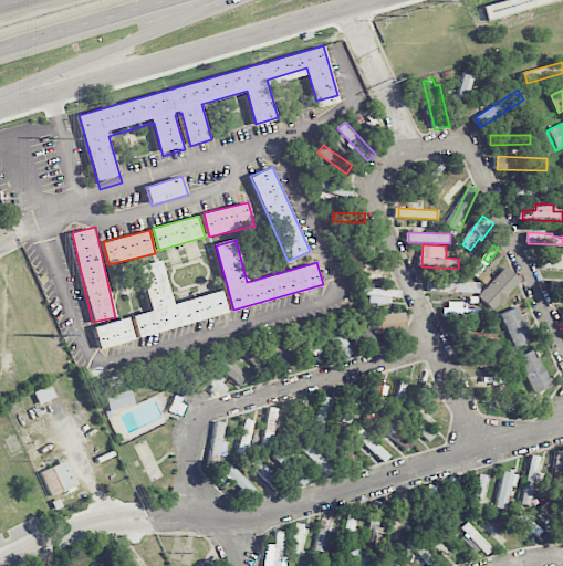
[(562,254),(562,259),(544,259),(544,269),(562,269),(562,254)]
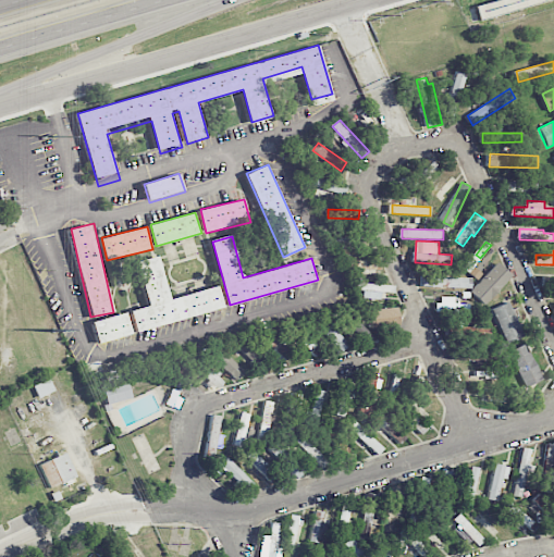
[(225,309),(220,286),(171,297),(161,255),(139,260),(149,306),(132,310),(136,329),(225,309)]
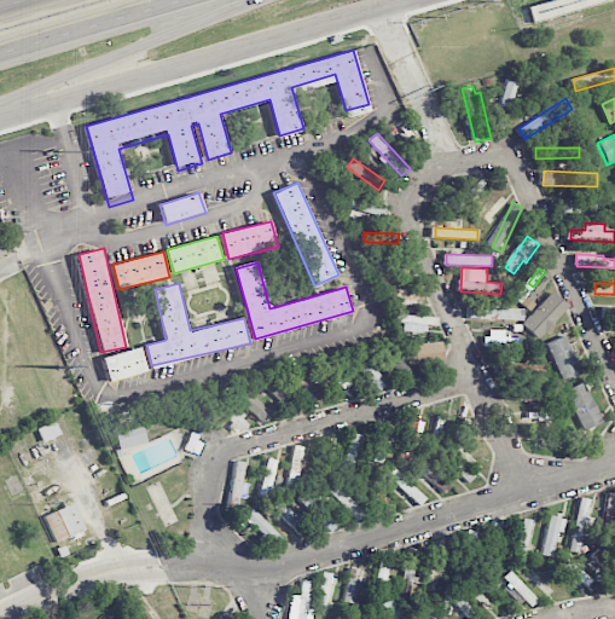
[(387,296),(424,298),(425,289),(387,288),(387,296)]
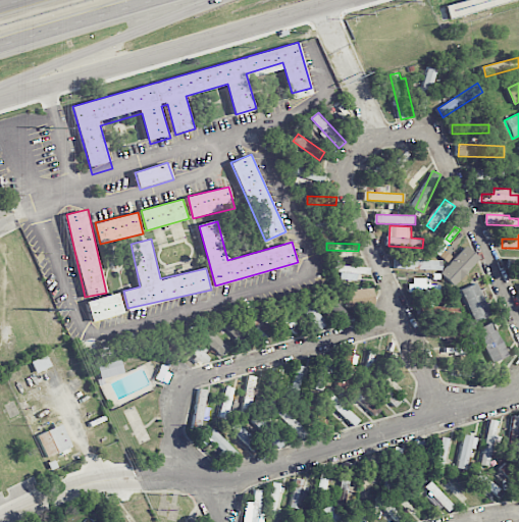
[(444,260),(398,259),(398,269),(444,270),(444,260)]
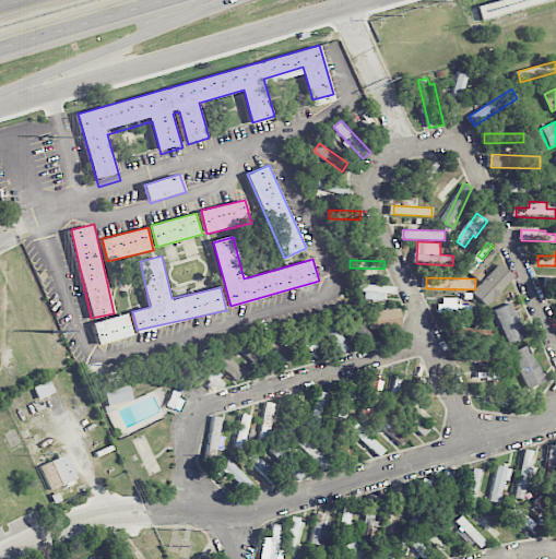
[(398,295),(399,286),(361,283),(358,297),(385,300),(386,294),(398,295)]
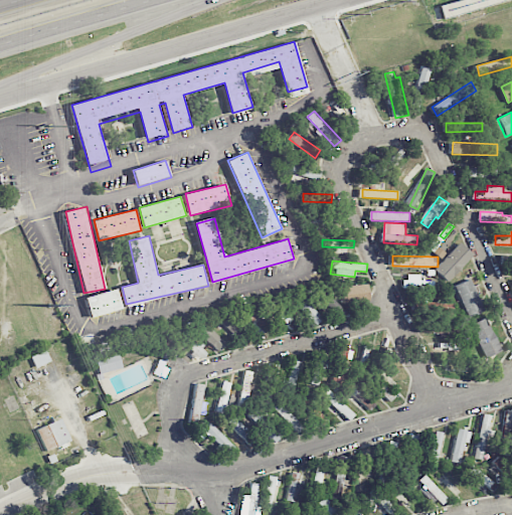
[(422,275),(406,275),(406,289),(436,289),(437,281),(422,281),(422,275)]
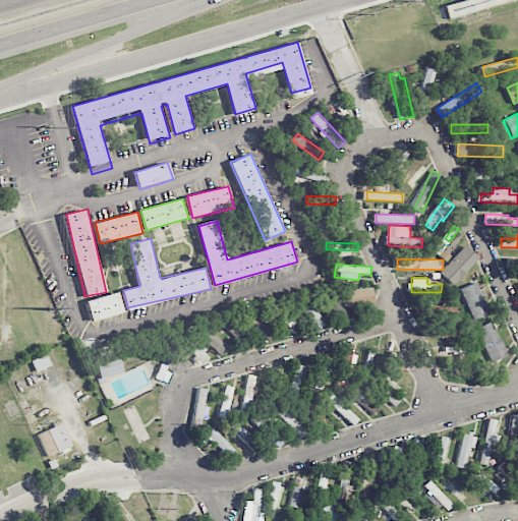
[(473,322),(490,316),(480,282),(463,287),(473,322)]
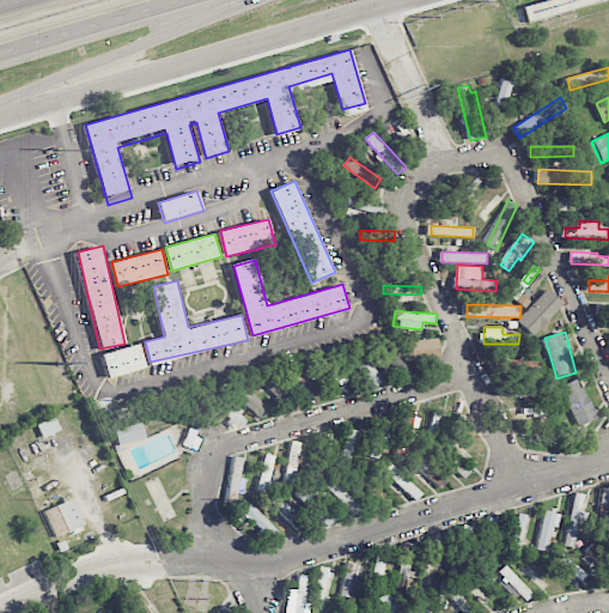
[(442,358),(440,339),(410,340),(410,359),(442,358)]
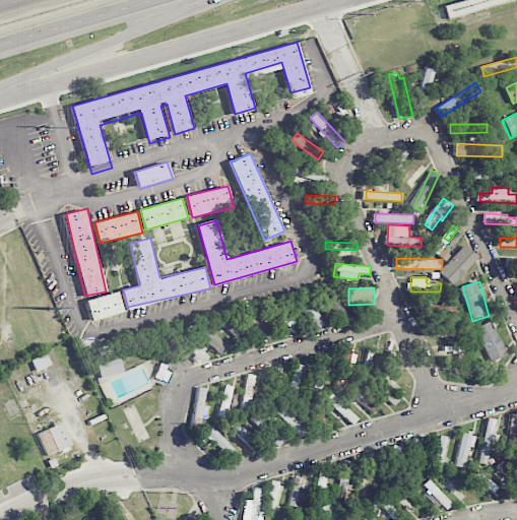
[(93,320),(125,310),(119,290),(86,301),(93,320)]
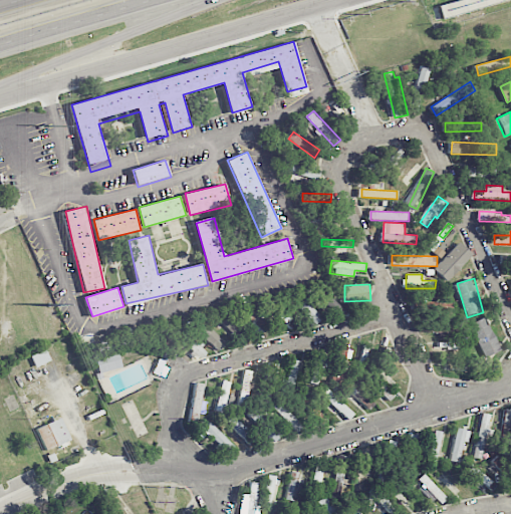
[(318,294),(340,317),(346,311),(324,288),(318,294)]
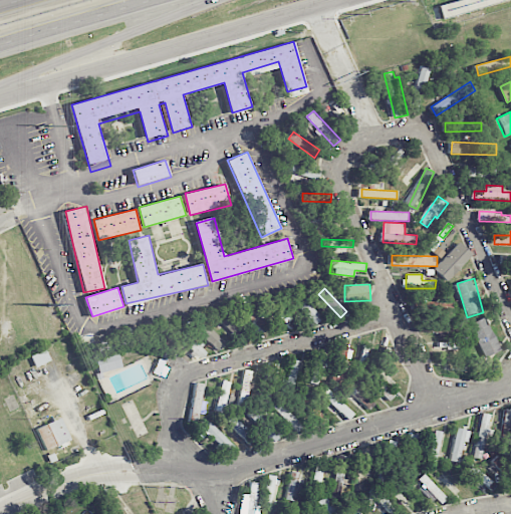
[(318,324),(324,317),(298,293),(291,300),(318,324)]
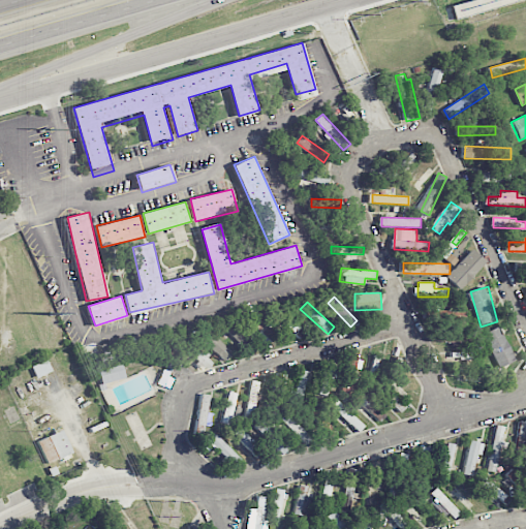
[(305,330),(283,309),(277,315),(300,335),(305,330)]
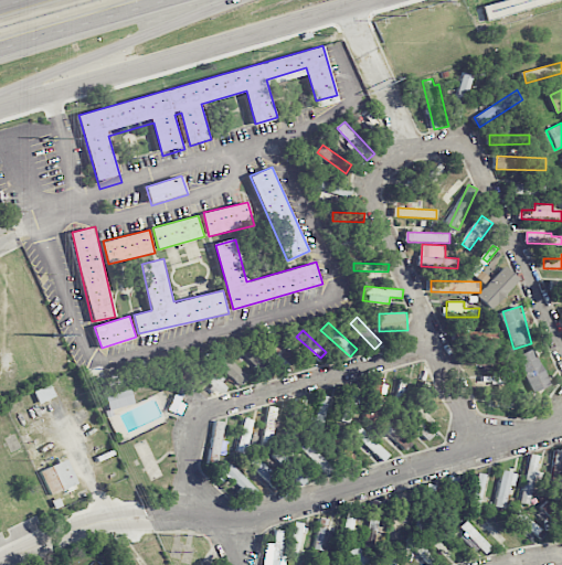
[(288,365),(297,356),(273,336),(265,343),(288,365)]
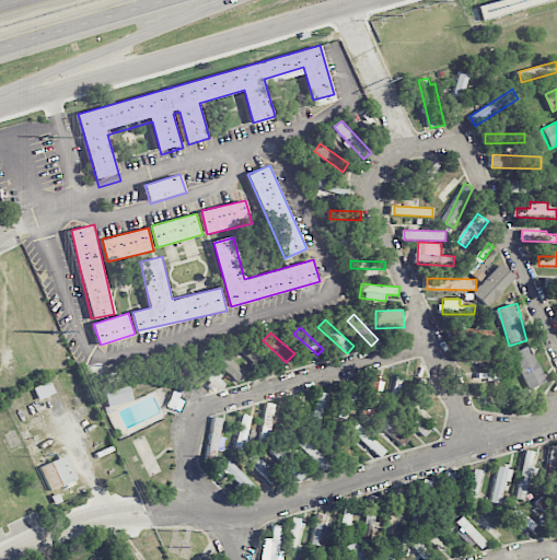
[(477,351),(476,362),(499,364),(501,345),(491,343),(490,352),(477,351)]
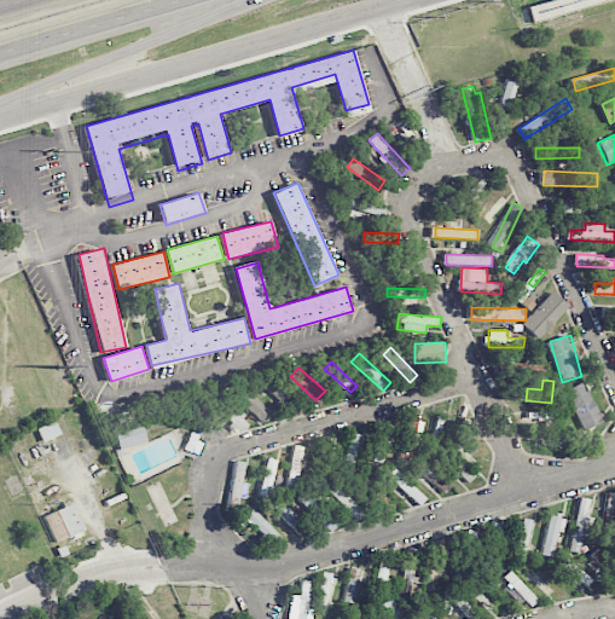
[(271,389),(283,399),(289,391),(277,381),(271,389)]
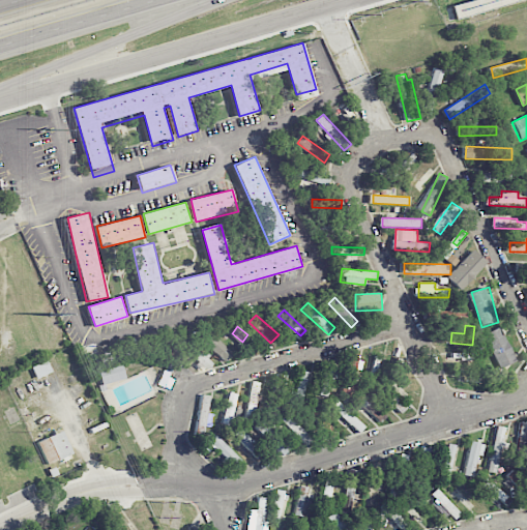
[(517,361),(503,327),(486,333),(500,369),(517,361)]
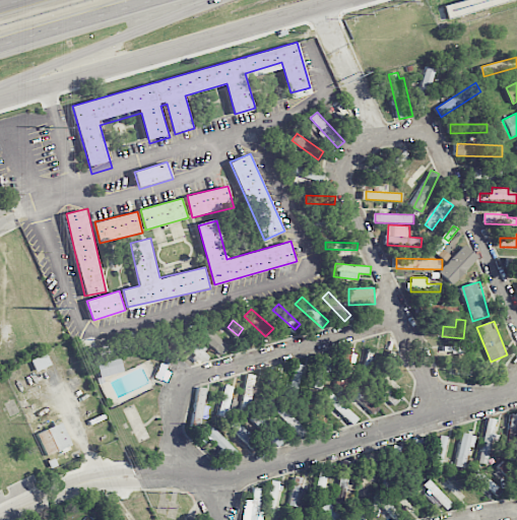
[(231,346),(206,323),(198,331),(222,355),(231,346)]
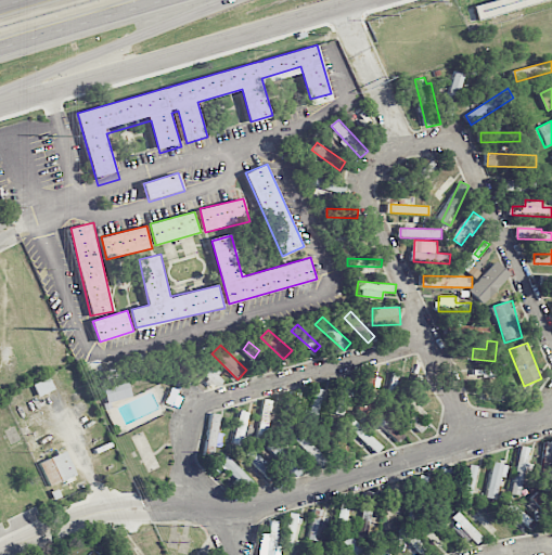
[(253,357),(259,370),(269,365),(262,352),(253,357)]
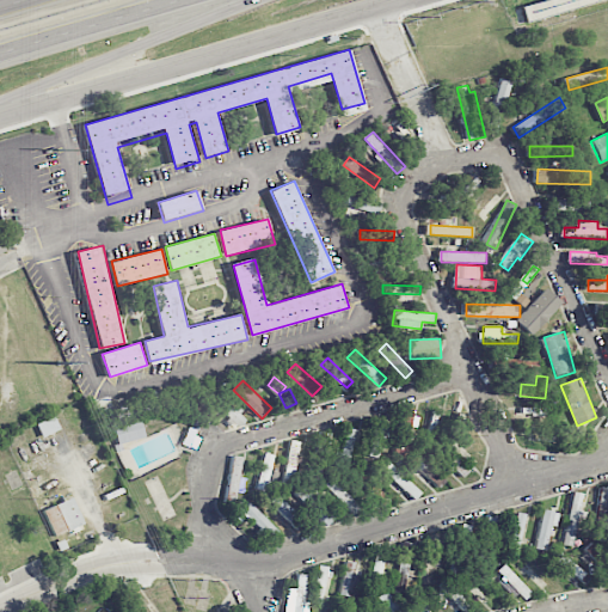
[(215,404),(240,428),(249,420),(222,396),(215,404)]
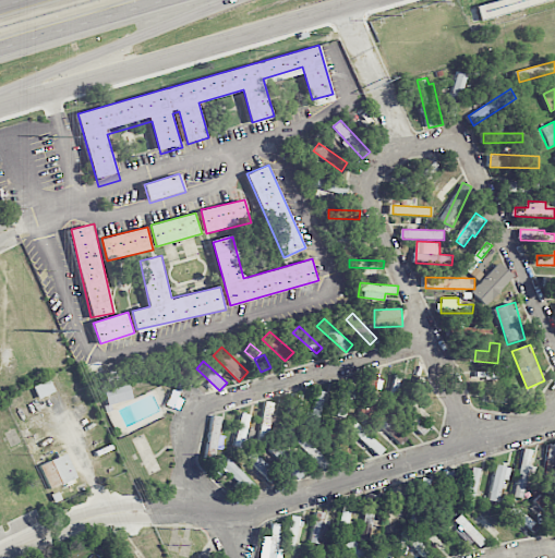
[(382,374),(372,372),(362,413),(371,415),(382,374)]
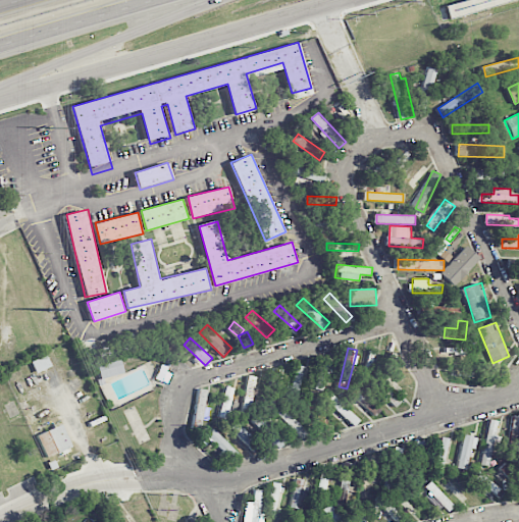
[(53,367),(49,355),(34,361),(38,372),(53,367)]
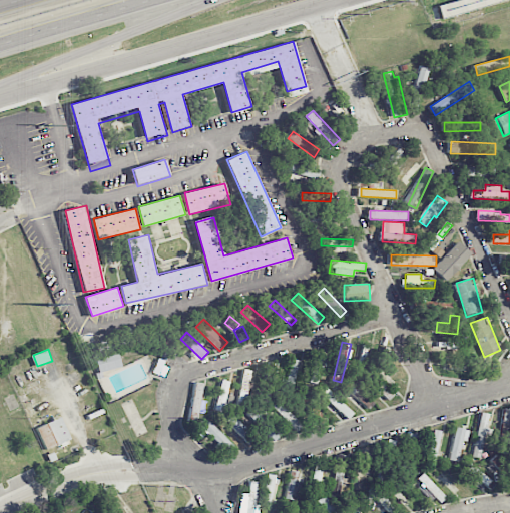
[(97,356),(100,372),(123,368),(120,352),(97,356)]
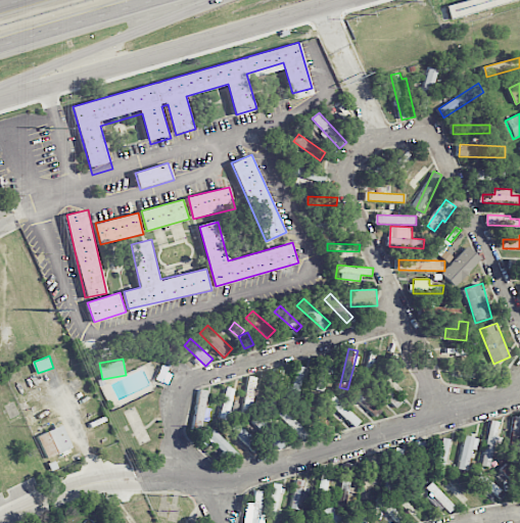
[(292,393),(301,395),(303,385),(311,386),(315,374),(306,372),(308,368),(299,366),(292,393)]
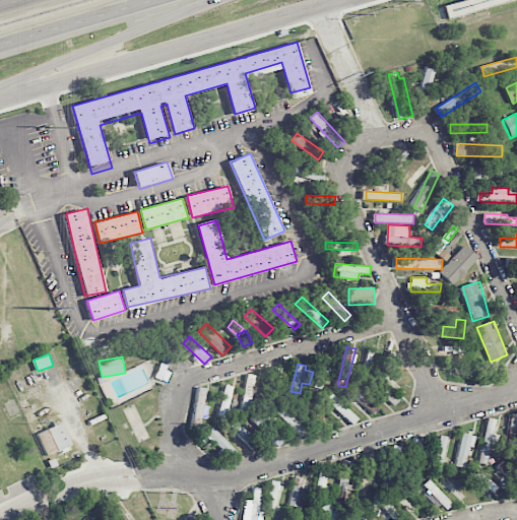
[(169,382),(173,370),(162,366),(156,378),(169,382)]
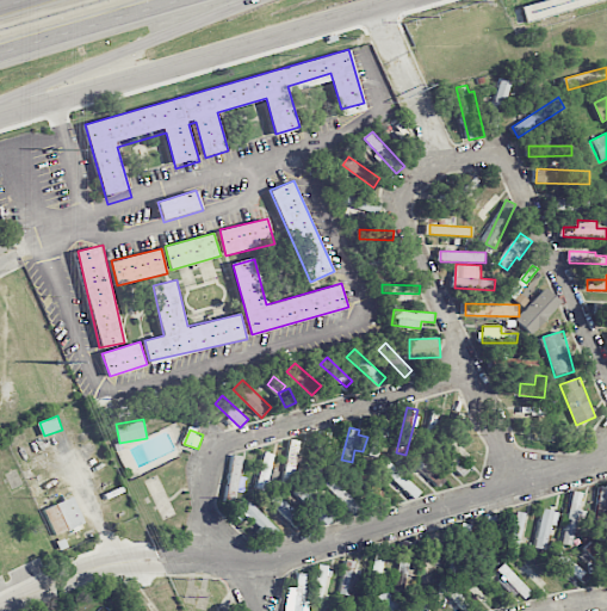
[(333,434),(323,431),(319,442),(321,443),(307,475),(319,480),(333,446),(328,444),(333,434)]
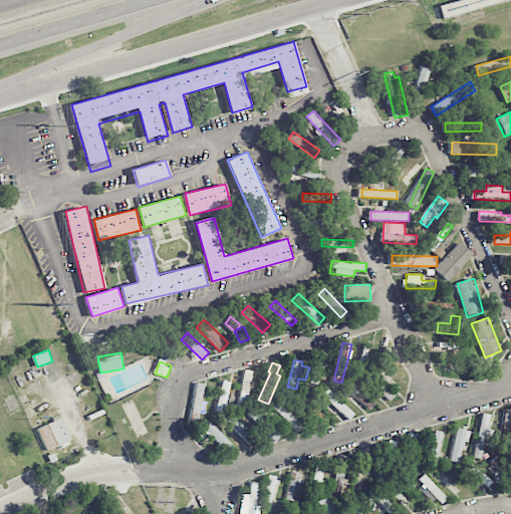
[(248,411),(254,381),(252,381),(254,370),(246,369),(238,409),(248,411)]
